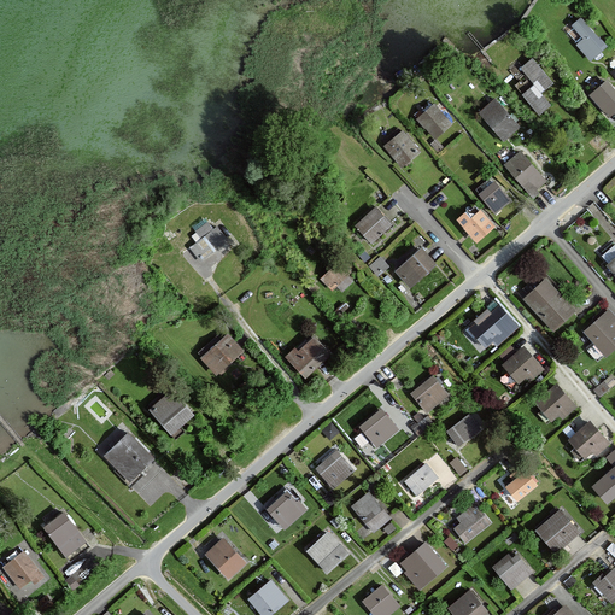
[(590,60),(607,45),(581,17),(572,25),(583,39),(575,45),(590,60)]
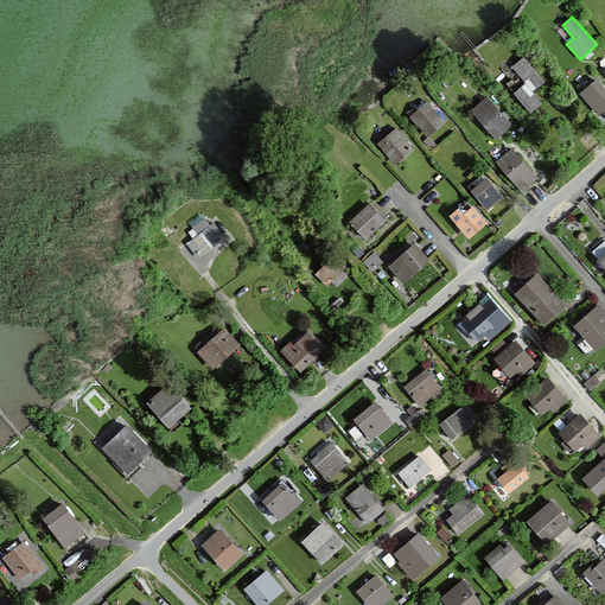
[(545,82),(523,56),(511,67),(526,83),(514,94),(530,114),(543,103),(533,91),(545,82)]
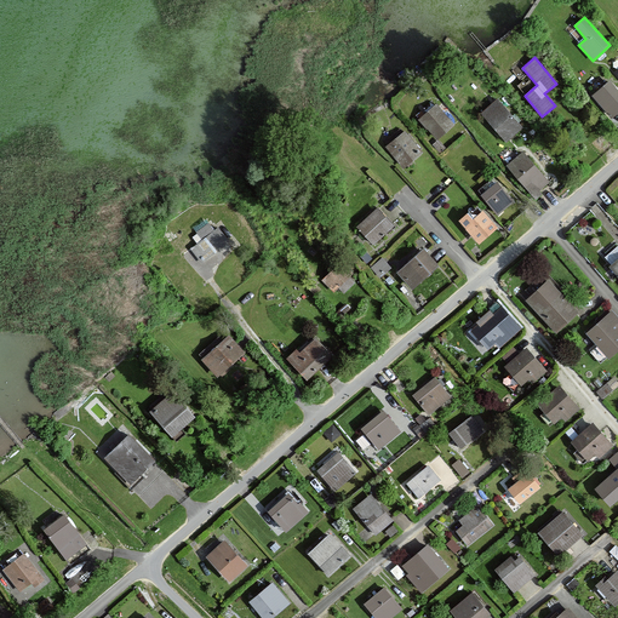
[(594,96),(612,116),(617,112),(617,89),(612,81),(594,96)]
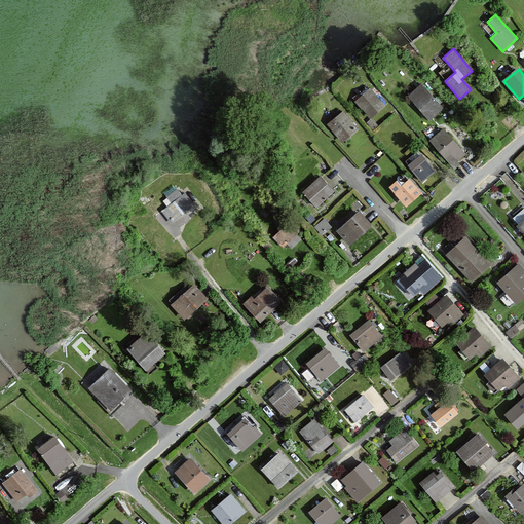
[(408,97),(429,121),(444,108),(421,83),(408,97)]
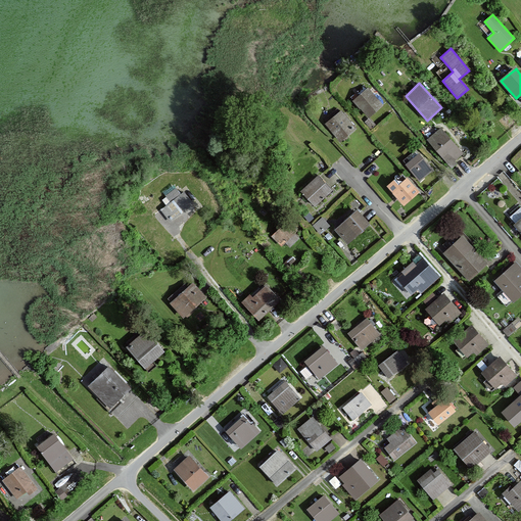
[(367,86),(351,101),(369,117),(384,103),(367,86)]
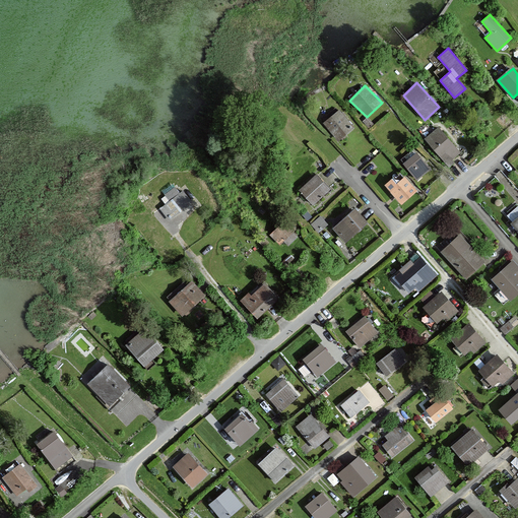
[(324,123),(339,141),(354,127),(339,110),(324,123)]
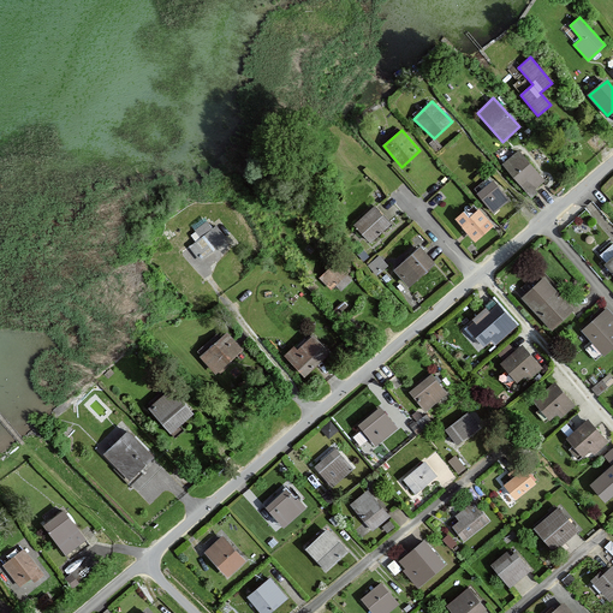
[(518,150),(503,164),(529,196),(546,182),(518,150)]
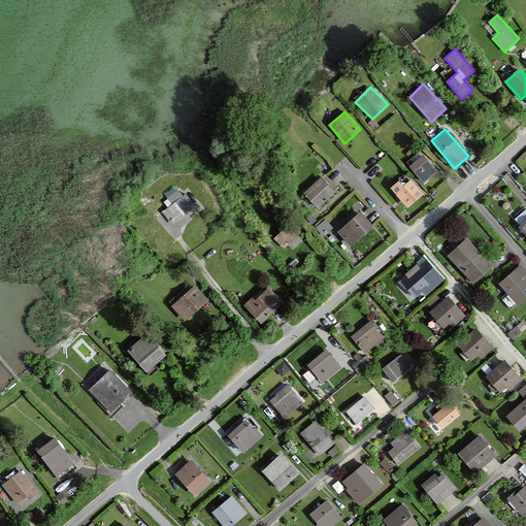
[(437,170),(424,155),(411,166),(424,182),(437,170)]
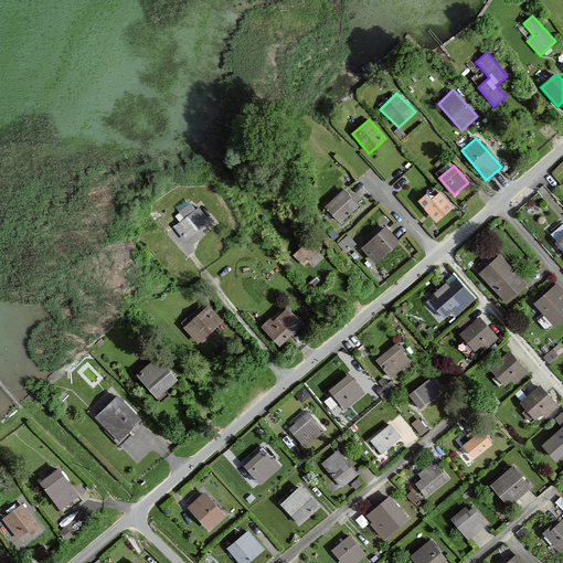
[(360,205),(344,189),(326,205),(341,222),(360,205)]
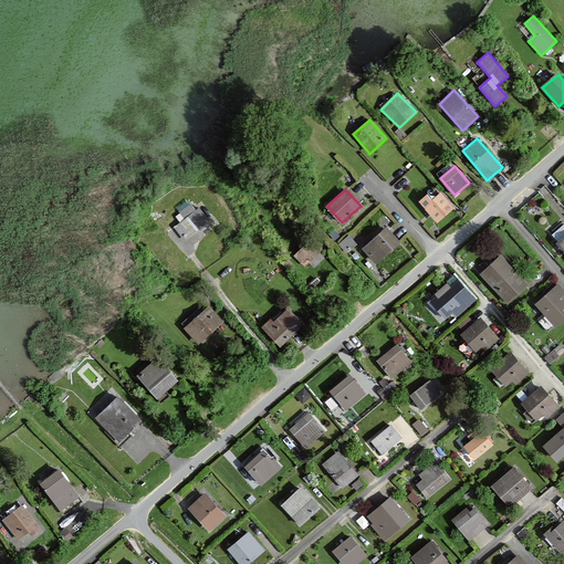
[(425,208),(438,222),(455,207),(442,192),(425,208)]
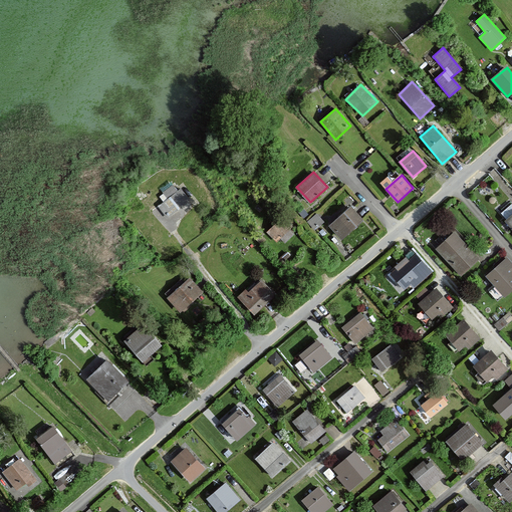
[(189,200),(180,188),(177,190),(173,185),(156,199),(160,204),(156,206),(166,218),(189,200)]
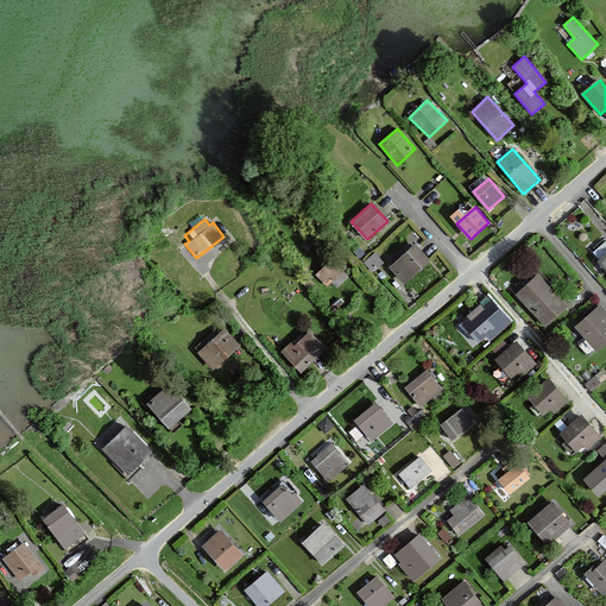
[(430,259),(416,242),(390,266),(405,282),(430,259)]
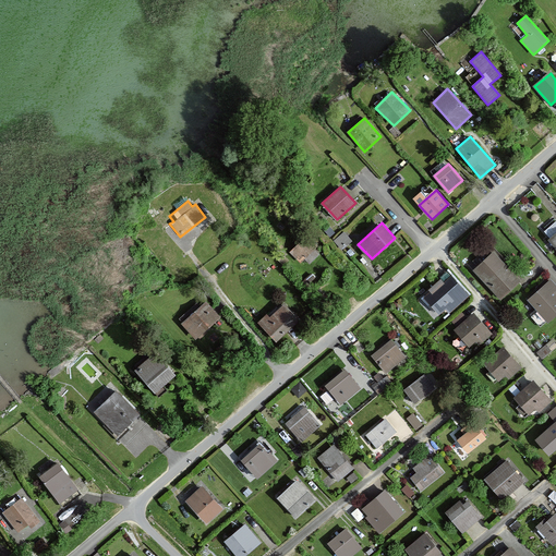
[(341,250),(352,241),(343,230),(334,239),(341,250)]
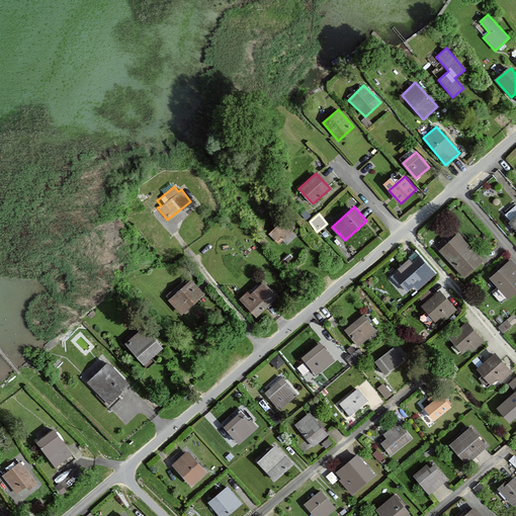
[(281,248),(296,235),(284,220),(269,233),(281,248)]
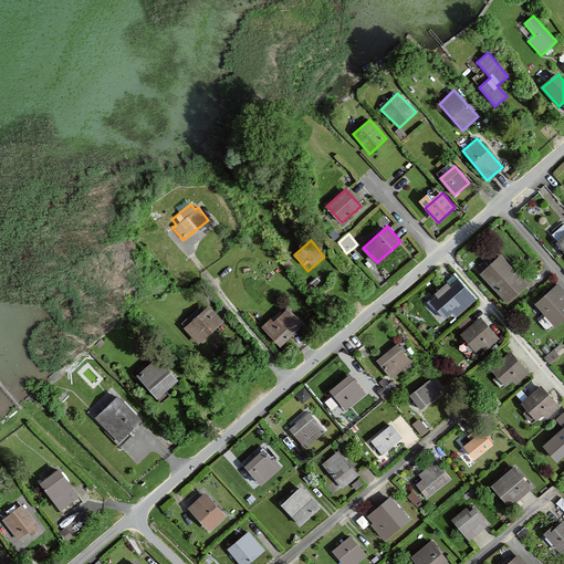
[(507,304),(529,284),(502,254),(480,274),(507,304)]
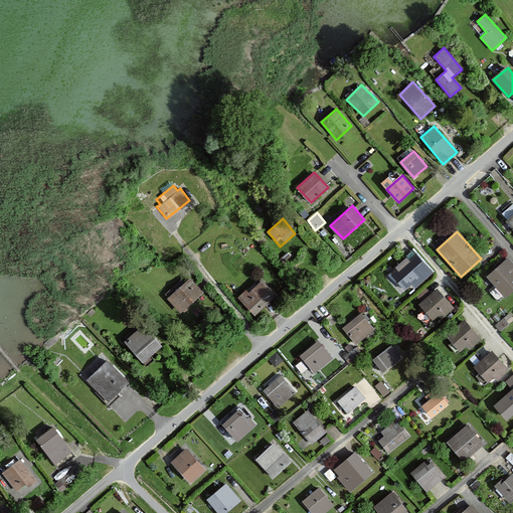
[(512,262),(508,257),(487,277),(507,297),(512,291),(512,262)]
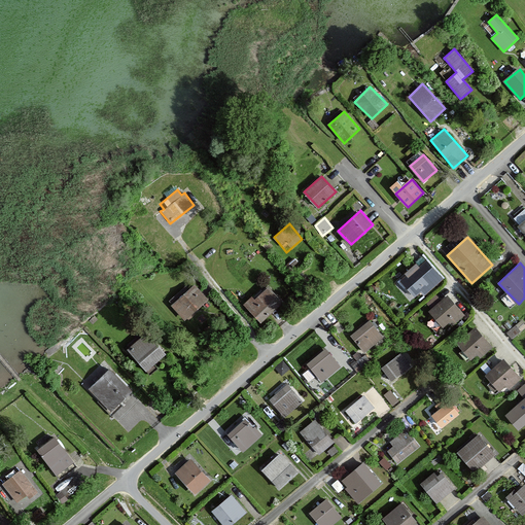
[(420,265),(400,281),(415,296),(420,291),(423,294),(442,278),(431,267),(426,272),(420,265)]
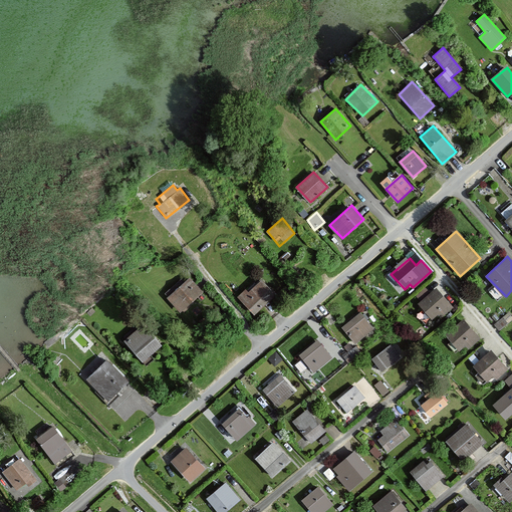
[(255,315),(277,294),(260,276),(238,296),(255,315)]
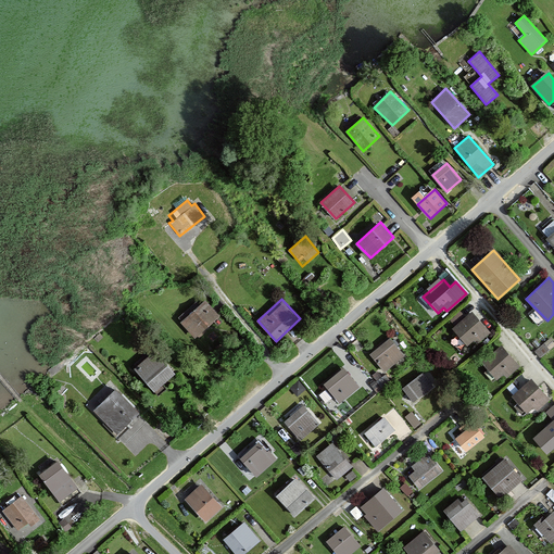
[(222,317),(205,300),(180,322),(196,340),(222,317)]
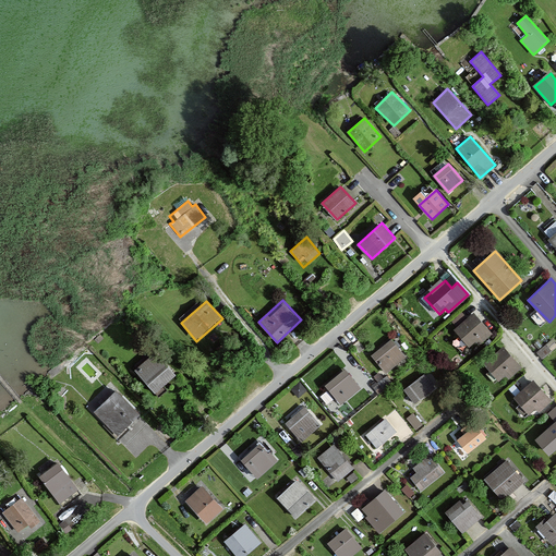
[(464,307),(455,318),(459,322),(469,312),(464,307)]
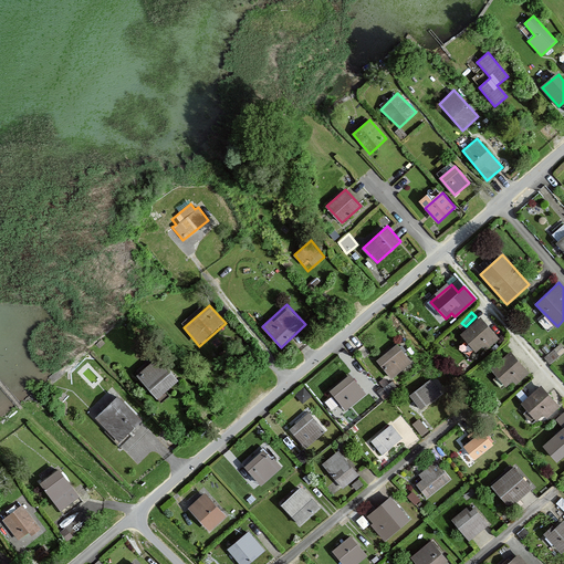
[(476,351),(483,345),(486,347),(498,337),(480,316),(461,334),(476,351)]
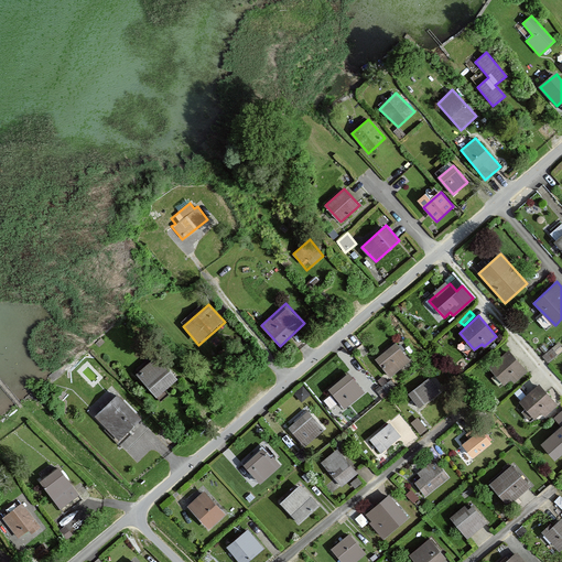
[(388,377),(410,359),(396,342),(374,359),(388,377)]
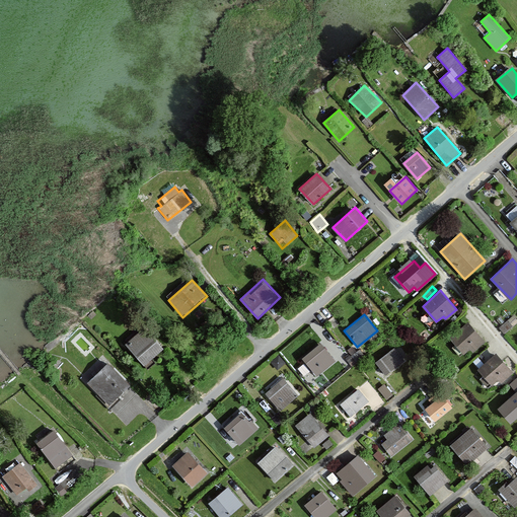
[(468,321),(450,337),(463,352),(469,347),(472,350),(485,340),(468,321)]
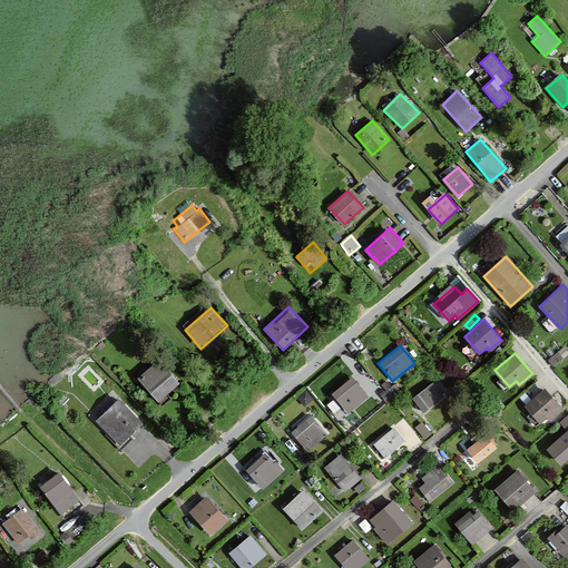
[(137,376),(158,402),(180,384),(159,359),(137,376)]
